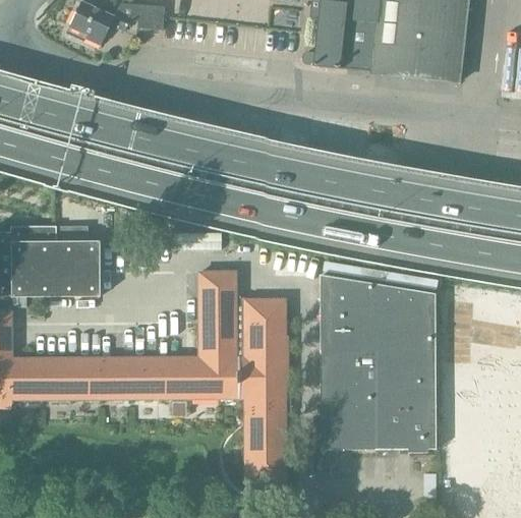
[(322,0),(316,51),(306,50),(303,53),(303,59),(305,62),(314,63),(314,65),(342,68),(342,67),(372,70),(372,71),(382,72),(452,79),(460,79),(460,78),(468,0),(322,0)]
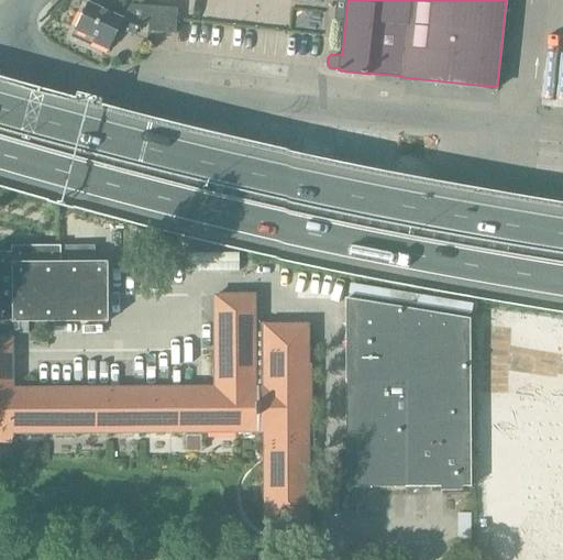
[(86,1),(74,26),(94,35),(91,40),(108,47),(118,24),(133,32),(139,21),(147,21),(147,29),(175,32),(177,6),(129,2),(124,12),(122,12),(120,17),(86,1)]
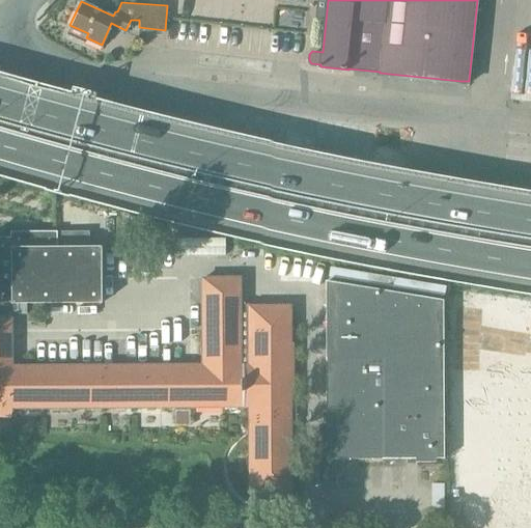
[(0,300),(9,301),(9,302),(100,302),(100,245),(56,245),(56,229),(9,229),(9,235),(0,235),(0,300)]
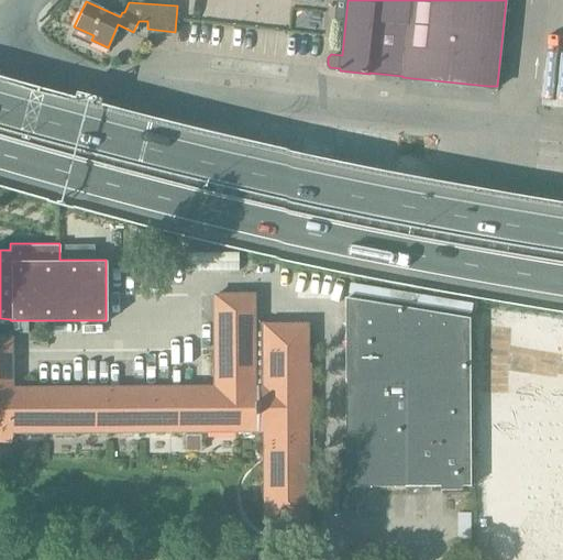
[(187,250),(186,263),(201,264),(202,250),(187,250)]
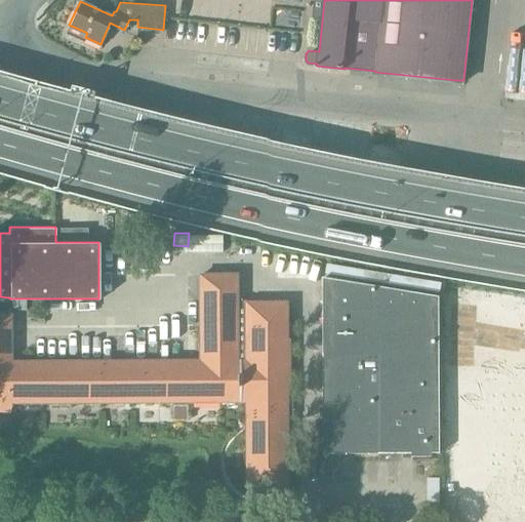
[(245,302),(245,304),(236,304),(236,273),(199,274),(200,360),(9,360),(9,313),(0,312),(0,409),(10,409),(10,401),(226,400),(226,402),(234,402),(234,400),(245,400),(246,487),(286,486),(286,389),(288,389),(288,337),(285,337),(285,302),(245,302)]
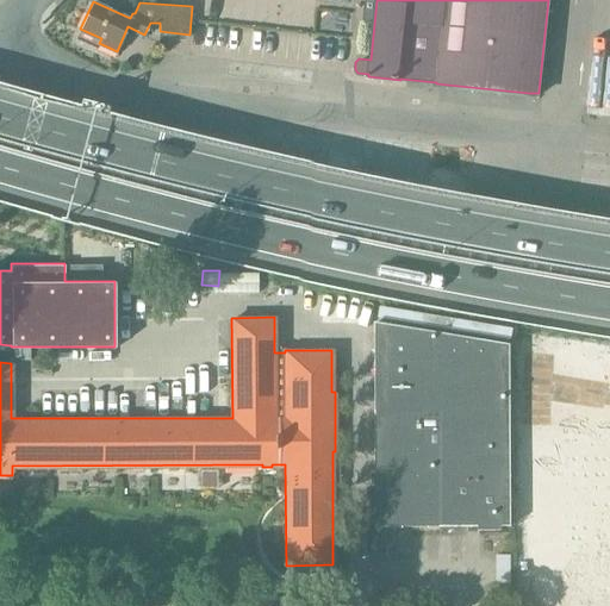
[(384,524),(462,524),(479,524),(479,528),(503,528),(503,524),(511,524),(511,343),(377,320),(377,468),(372,470),(377,483),(377,510),(384,524)]
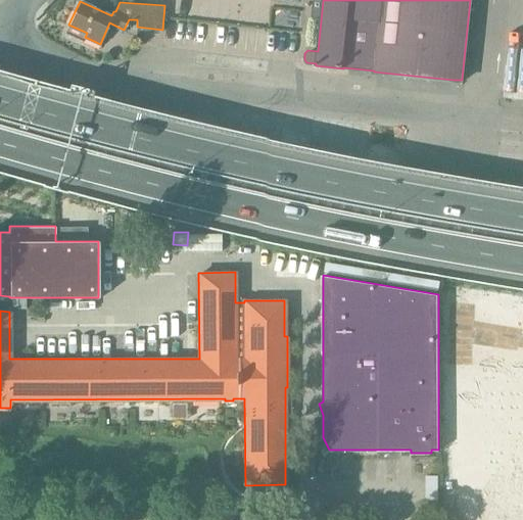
[(497,495),(497,506),(522,506),(522,378),(497,379),(497,495)]
